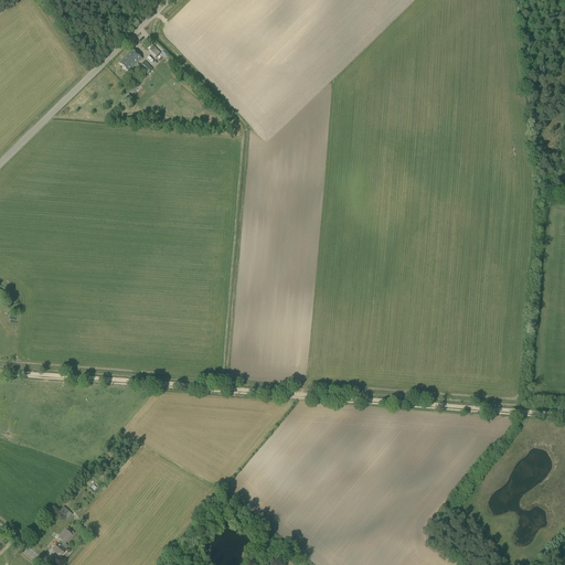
[(155,59),(160,53),(153,46),(148,52),(155,59)]
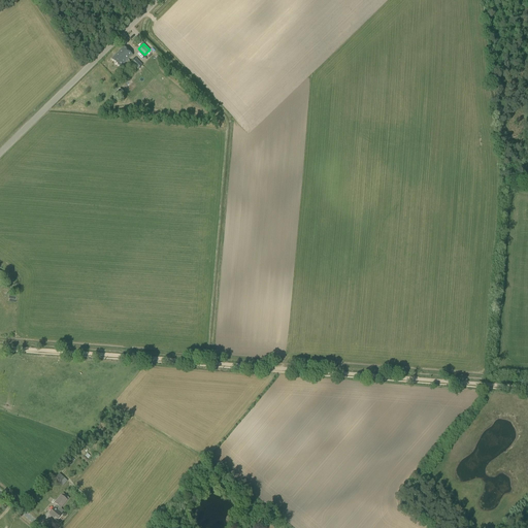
[(121,67),(125,63),(128,60),(133,55),(125,46),(112,59),(121,67)]
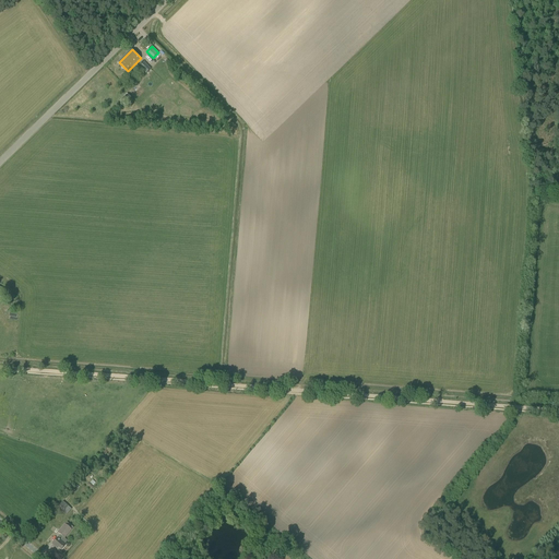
[(146,74),(151,69),(143,61),(139,67),(146,74)]
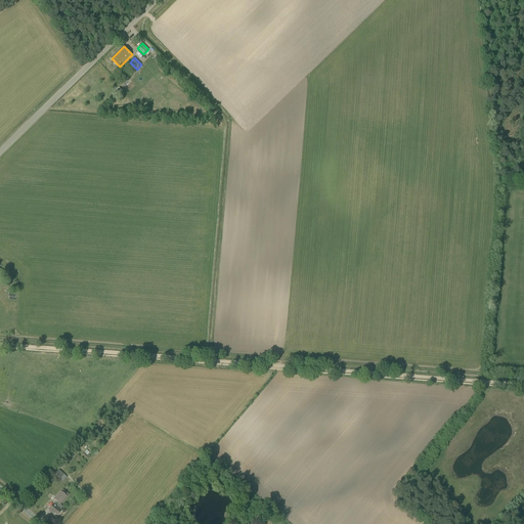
[(116,98),(123,91),(119,87),(112,94),(116,98)]
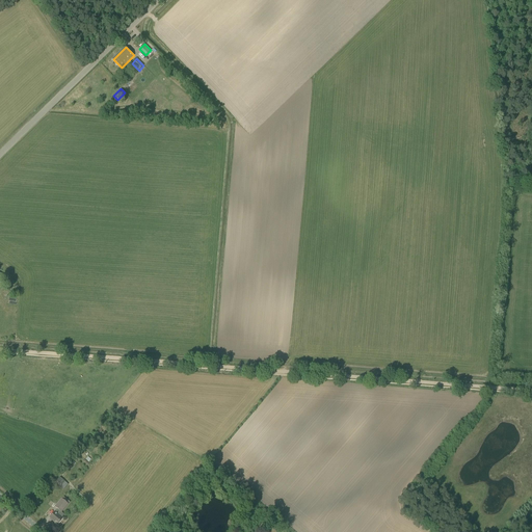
[(59,487),(64,481),(60,477),(55,483),(59,487)]
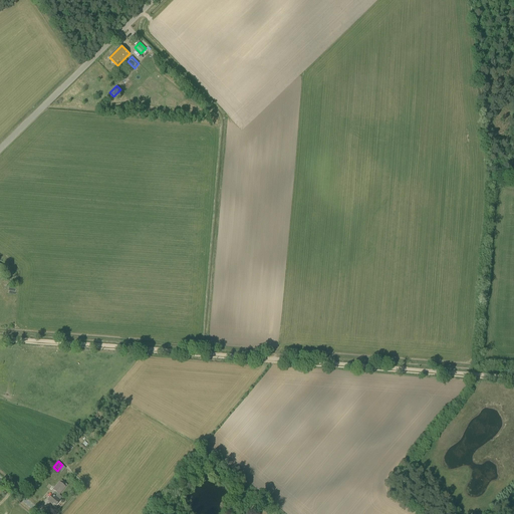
[(59,495),(65,488),(59,482),(53,490),(56,492),(53,495),(48,501),(52,505),(53,504),(56,506),(61,501),(56,497),(58,494),(59,495)]
